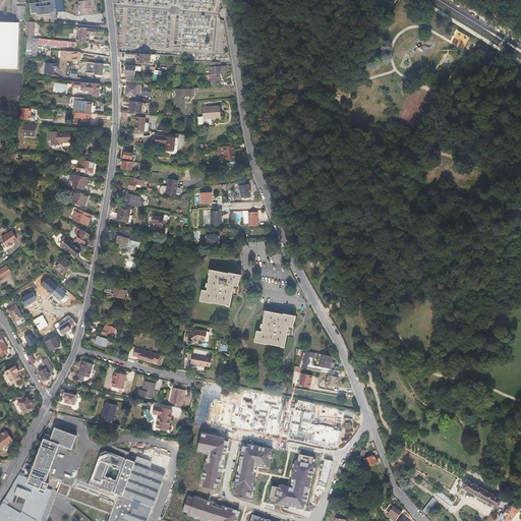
[(56,8),(56,0),(53,1),(42,2),(31,3),(32,12),(37,12),(37,15),(52,13),(51,9),(56,8)]
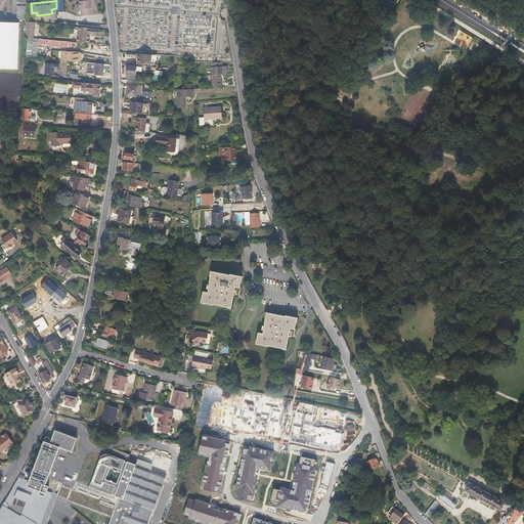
[(64,11),(62,0),(56,0),(56,8),(56,12),(64,11)]
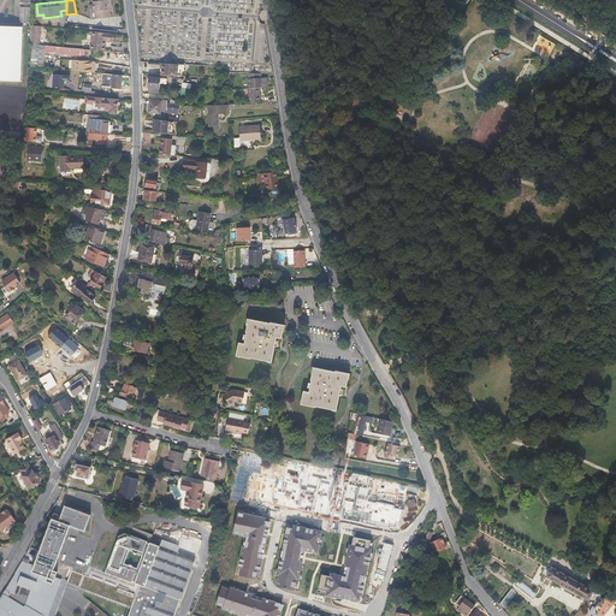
[(110,17),(110,10),(112,10),(111,0),(100,0),(93,0),(94,11),(95,11),(96,18),(110,17)]
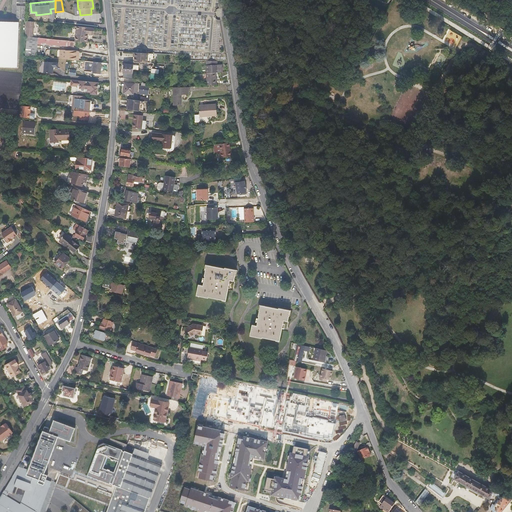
[(24,20),(25,6),(17,6),(16,20),(24,20)]
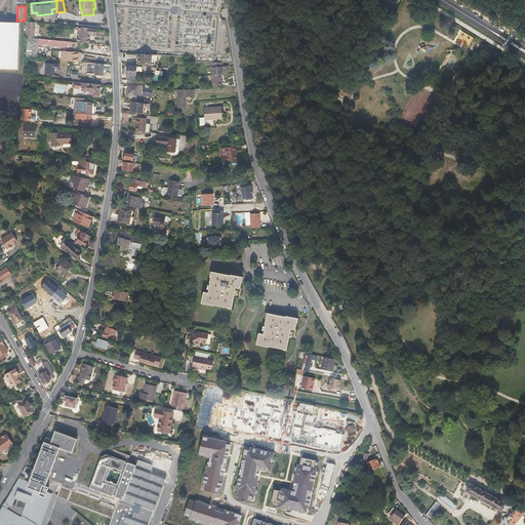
[(333,18),(339,13),(335,9),(330,14),(333,18)]
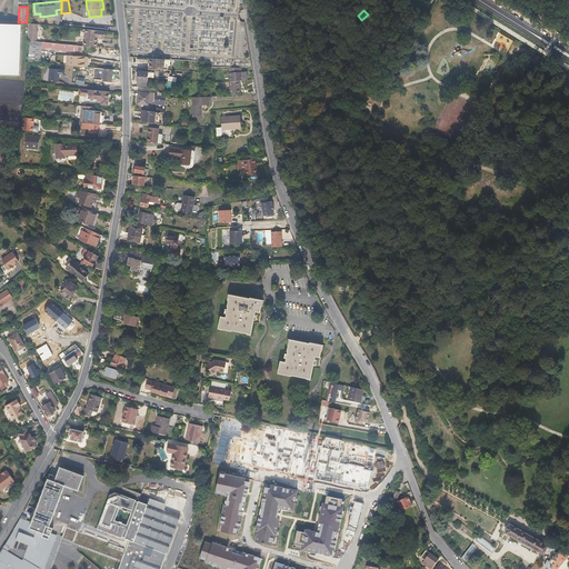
[(0,75),(19,76),(20,26),(0,23),(0,75)]
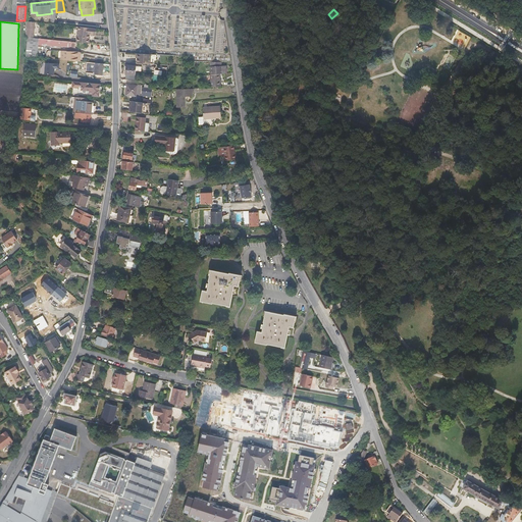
[(89,43),(90,34),(95,35),(96,29),(79,27),(76,41),(89,43)]
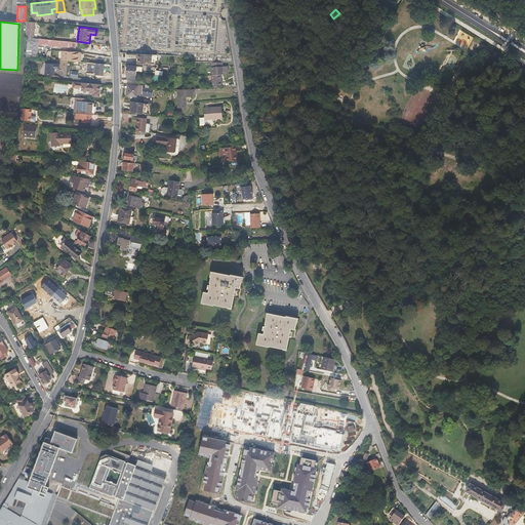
[(37,56),(39,42),(76,46),(77,41),(65,40),(56,39),(26,36),(25,54),(37,56)]
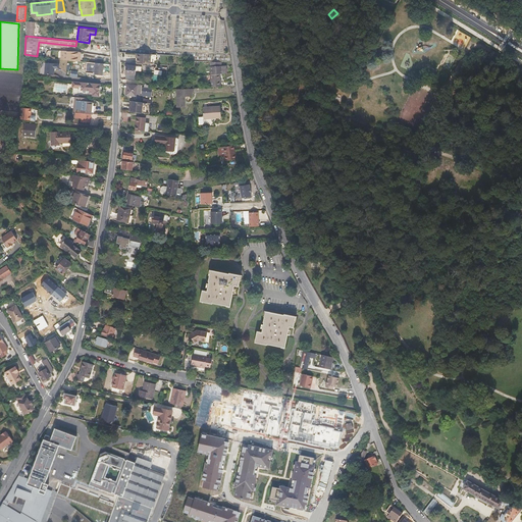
[(81,55),(81,51),(74,50),(66,50),(62,50),(61,58),(68,59),(80,60),(81,55)]
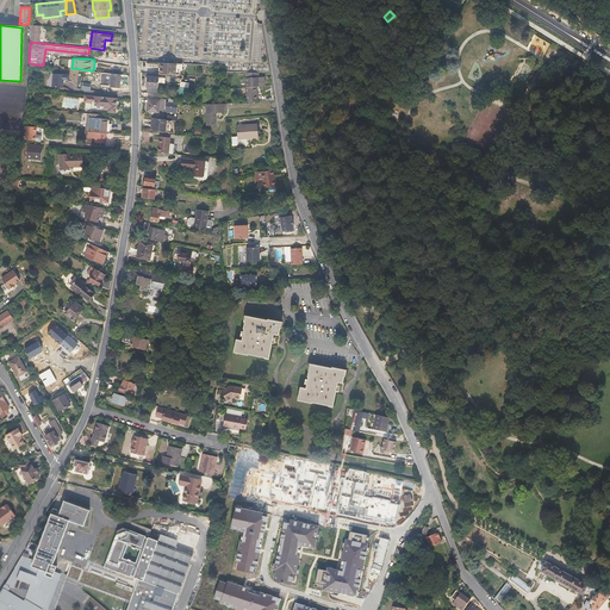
[(176,75),(178,64),(161,63),(161,74),(176,75)]
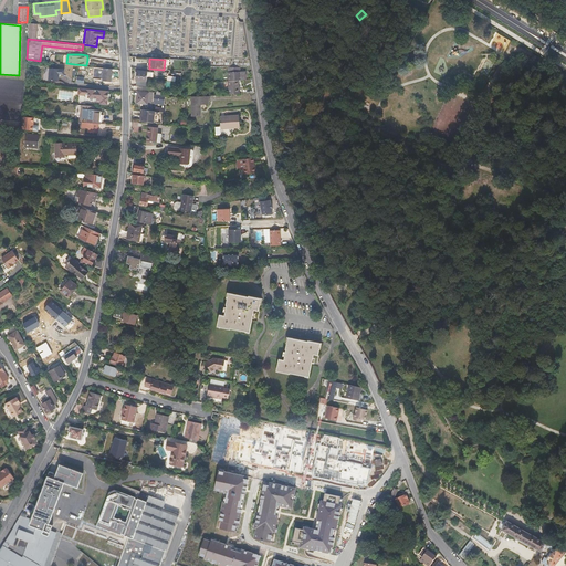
[(64,73),(65,69),(50,66),(49,79),(59,80),(60,74),(61,73),(64,73)]
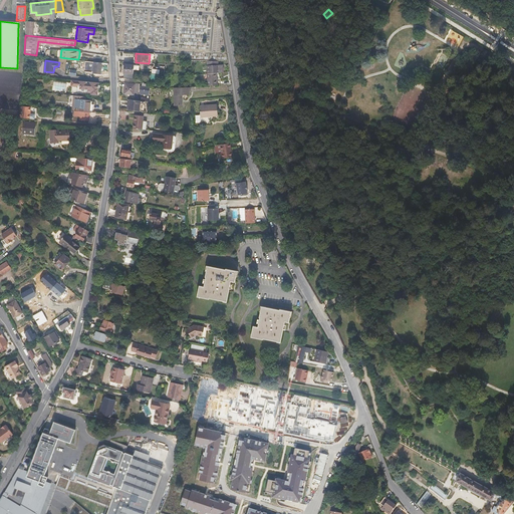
[(100,73),(102,62),(86,60),(85,63),(90,64),(90,69),(94,69),(93,72),(100,73)]
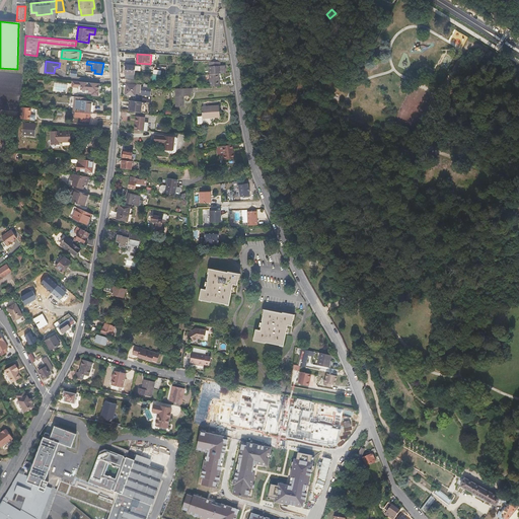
[(136,71),(136,66),(127,65),(126,79),(135,80),(136,71)]
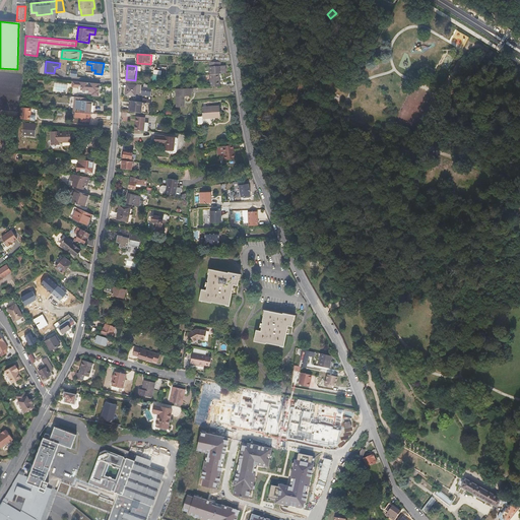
[(226,73),(225,65),(221,65),(210,66),(210,74),(226,73)]
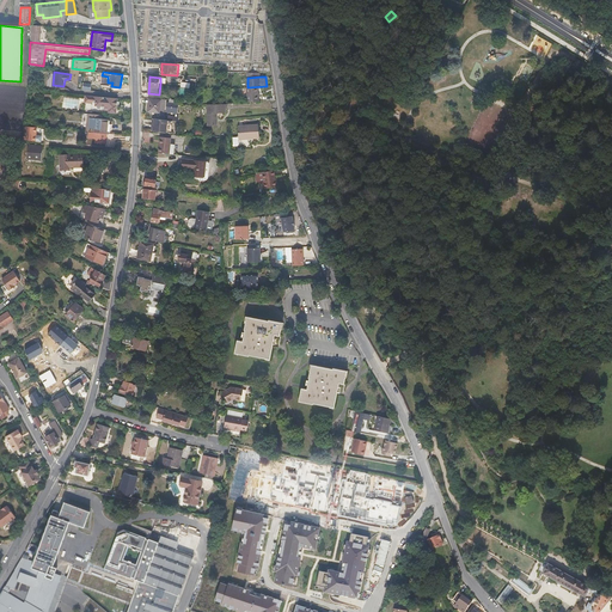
[(190,101),(190,89),(190,87),(182,86),(181,99),(190,101)]
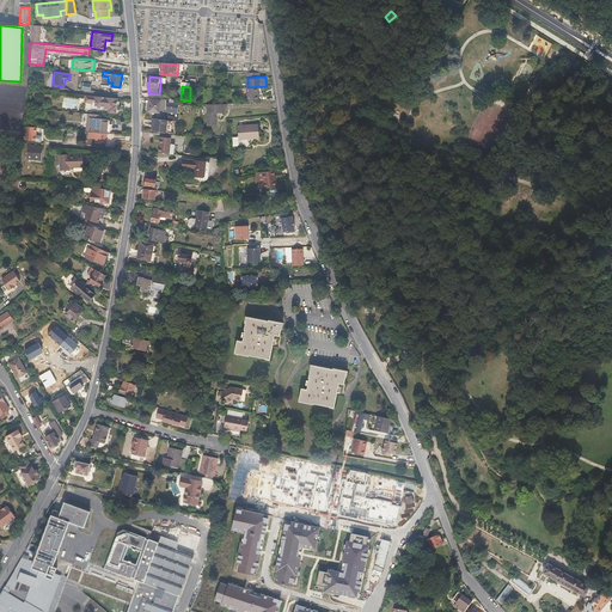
[(261,102),(259,87),(248,89),(249,103),(261,102)]
